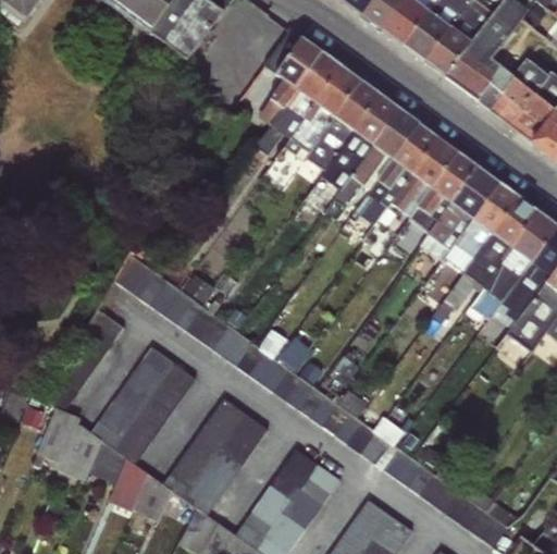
[(3,0),(1,2),(25,22),(26,22),(42,0),(3,0)]
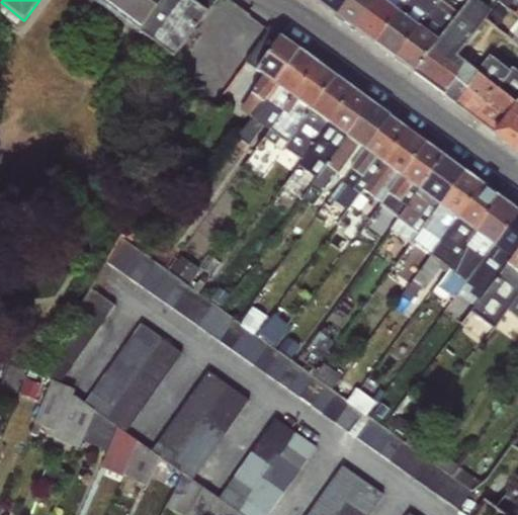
[(139,33),(162,0),(91,0),(138,34),(139,33)]
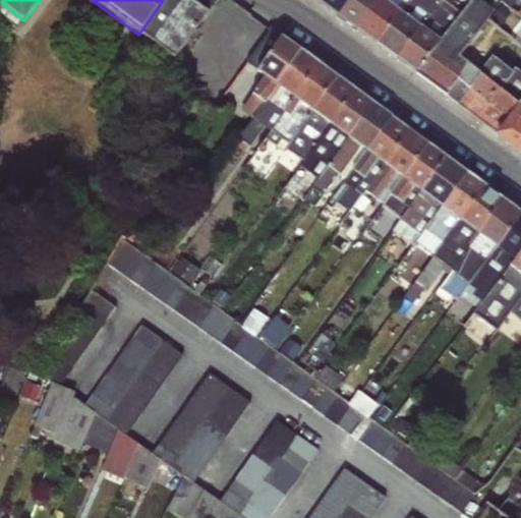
[(163,0),(139,34),(174,59),(217,0),(163,0)]
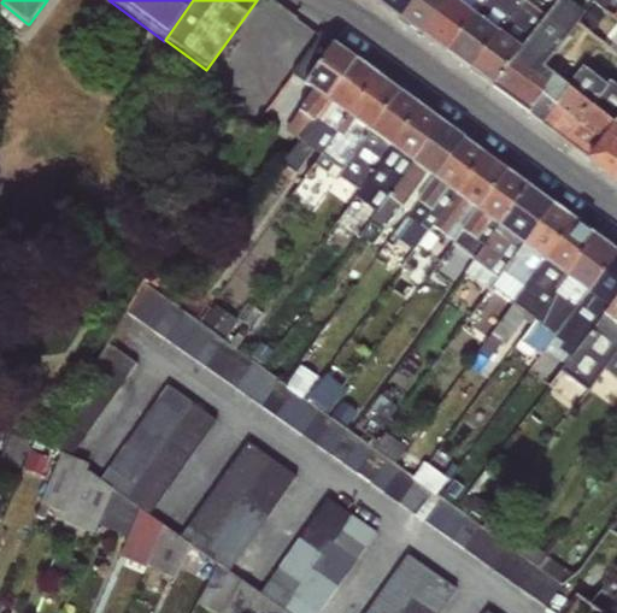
[(376,0),(399,16),(412,0),(376,0)]
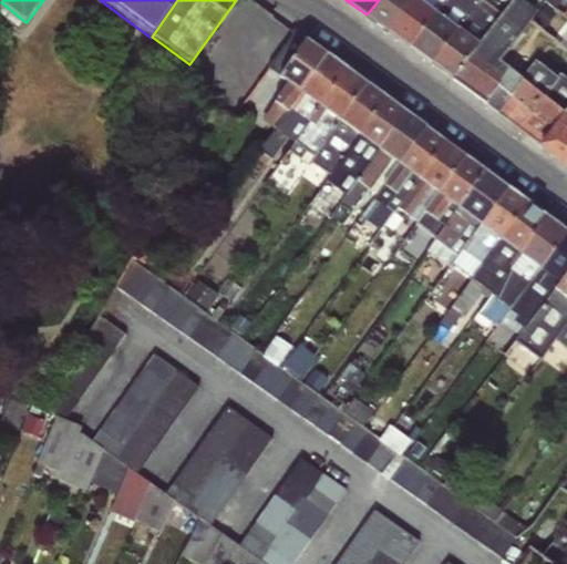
[(379,0),(367,14),(388,30),(411,0),(379,0)]
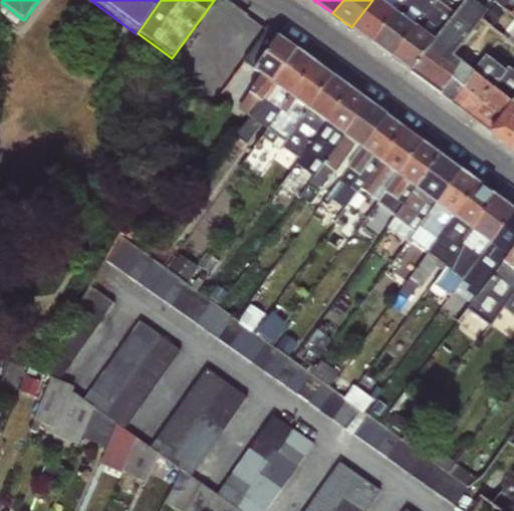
[(396,10),(381,0),(372,0),(351,27),(371,41),(396,10)]
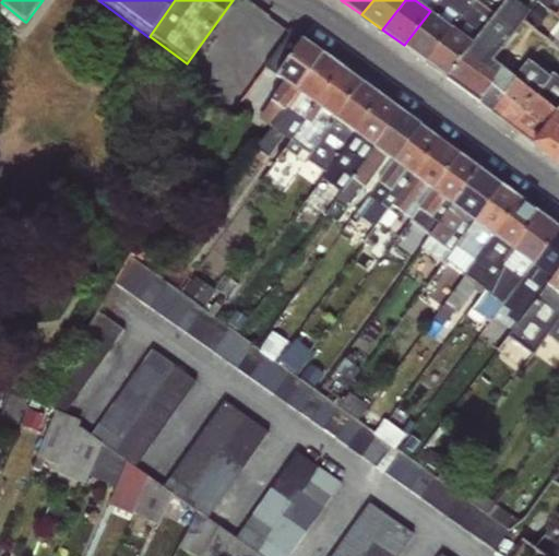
[(415,0),(430,11),(439,0),(415,0)]
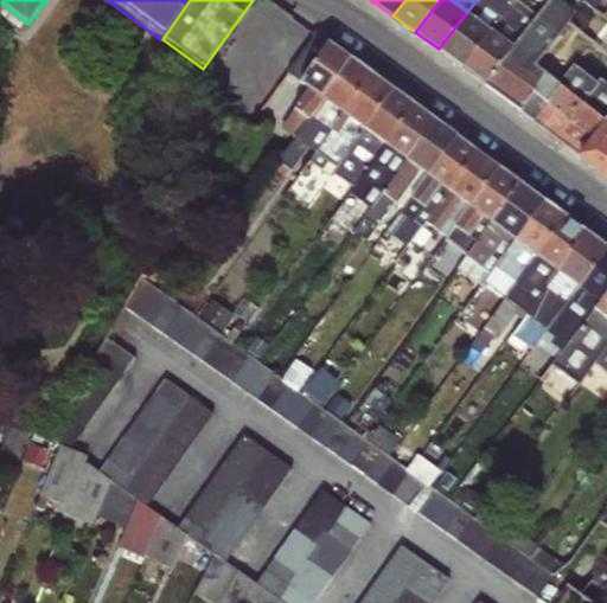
[(492,29),(513,0),(477,0),(467,12),(491,30),(492,29)]
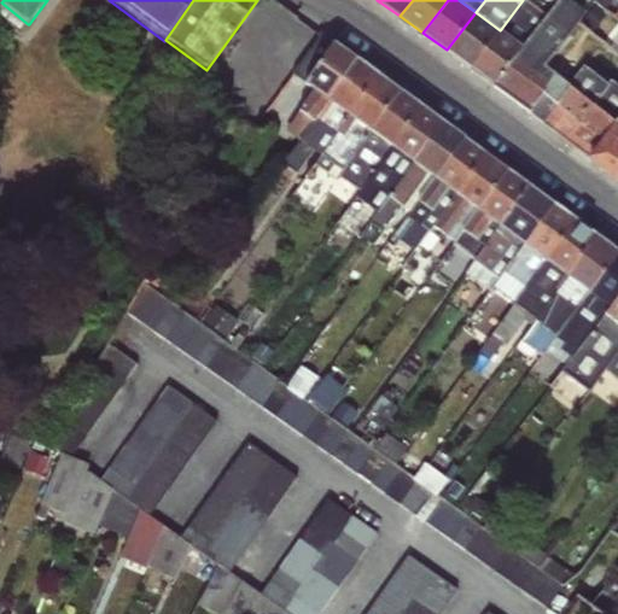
[(524,46),(547,15),(542,12),(526,0),(523,0),(501,29),(524,46)]
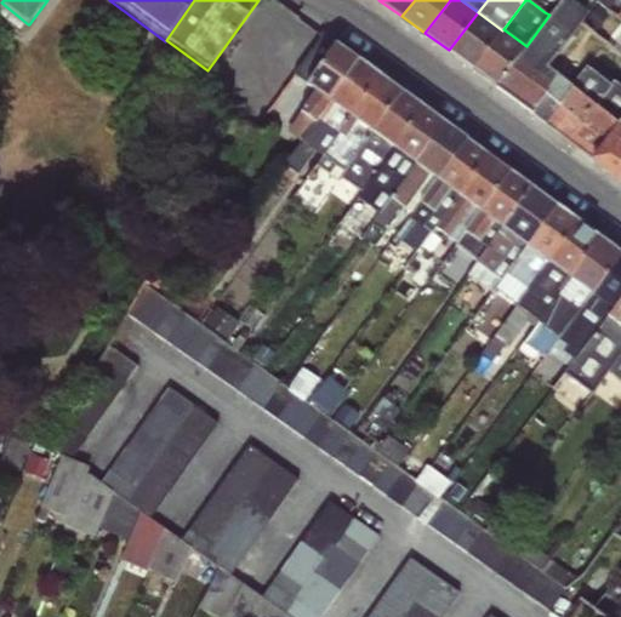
[(525,50),(547,66),(590,9),(577,0),(560,0),(550,15),(527,46),(525,50)]
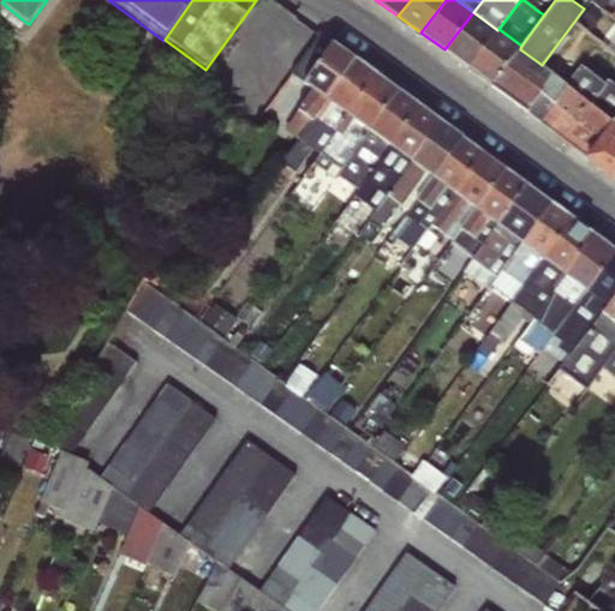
[(1,3),(0,1),(0,17),(19,34),(28,24),(1,3)]
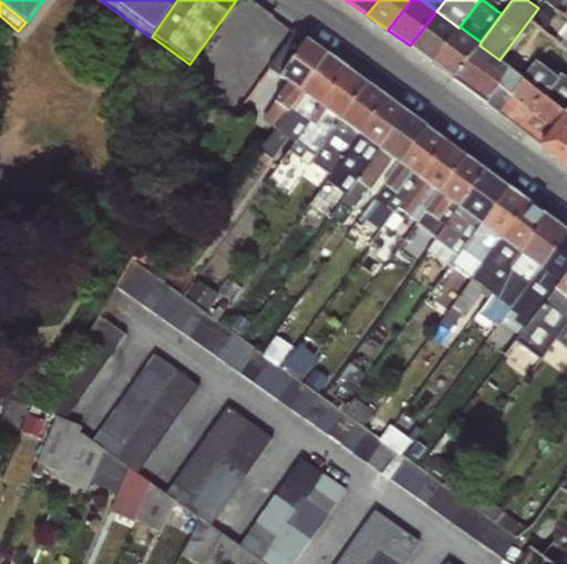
[(459,28),(436,11),(410,45),(432,62),(459,28)]
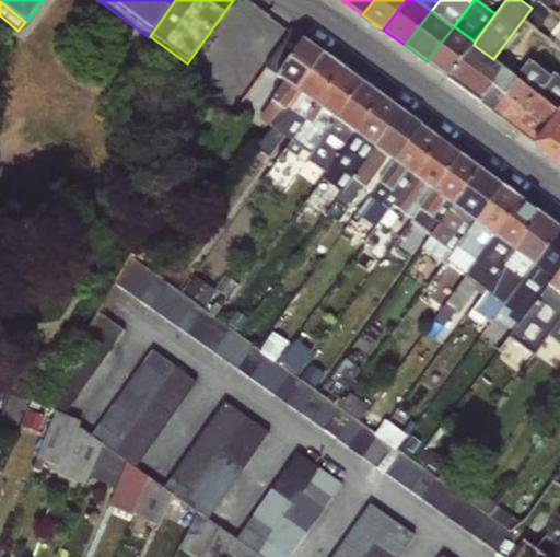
[(454,26),(453,27),(427,61),(447,77),(474,45),(475,42),(454,26)]
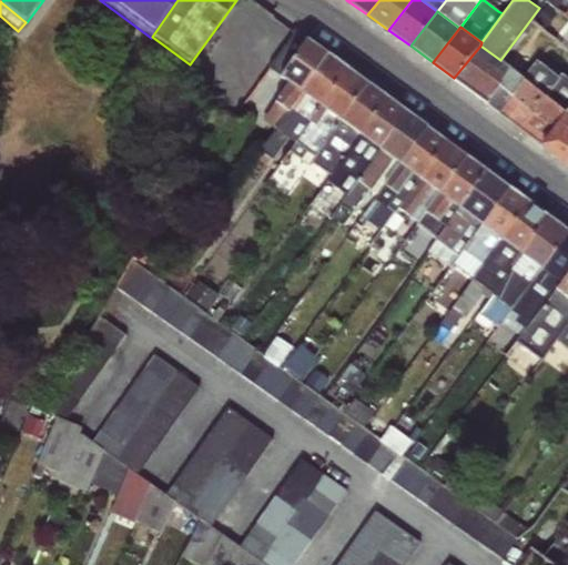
[(281,77),(307,40),(296,30),(270,67),(281,77)]
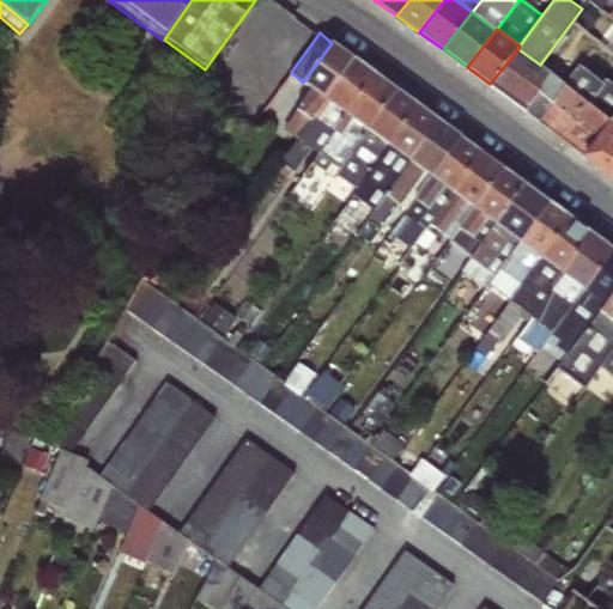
[(325,98),(353,59),(332,42),(332,43),(303,83),(311,89),(325,98)]
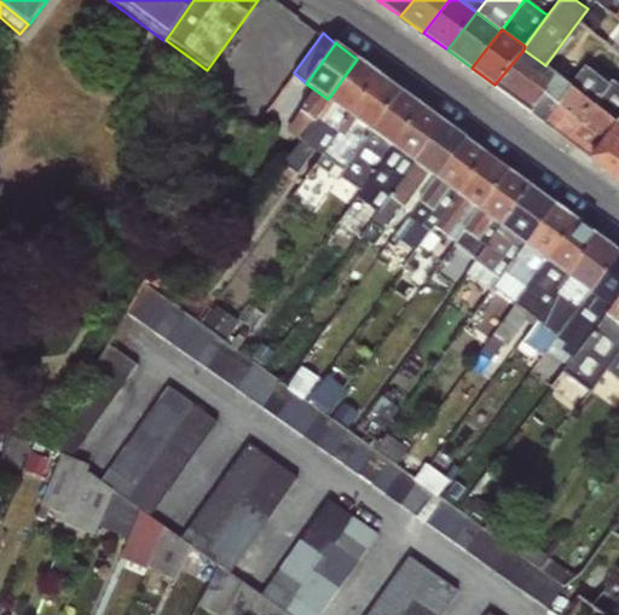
[(545,65),(524,50),(495,85),(531,111),(557,74),(545,65)]
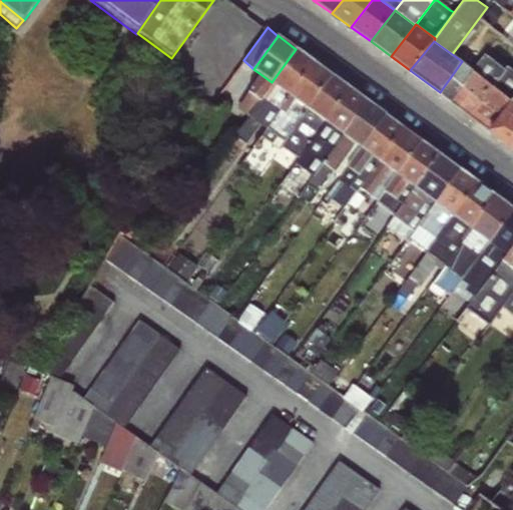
[(290,95),(314,61),(296,49),(272,82),(290,95)]
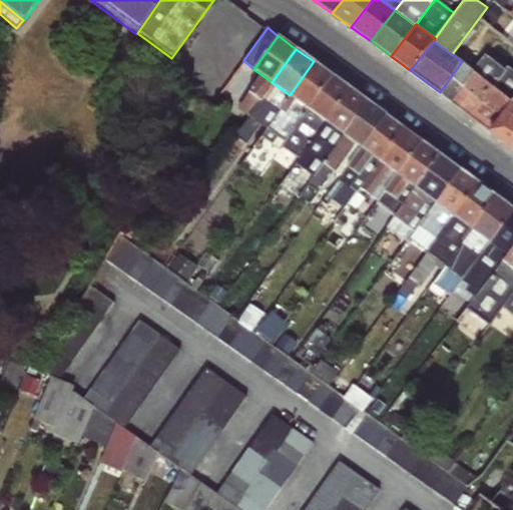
[(440,92),(490,130),(512,99),(512,71),(507,67),(503,71),(484,57),(474,71),(462,61),(440,92)]
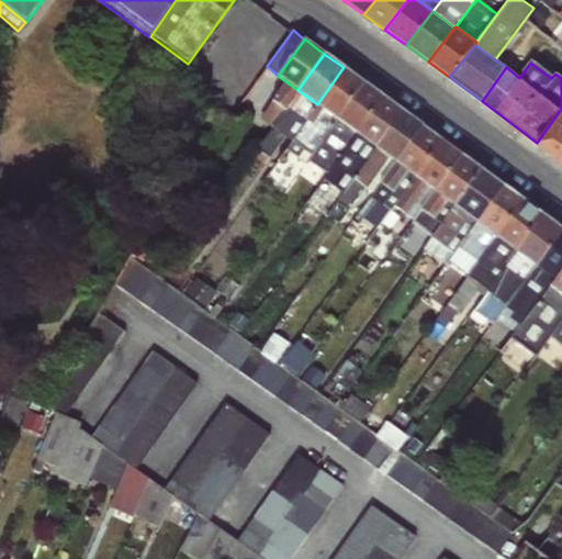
[(337,120),(364,82),(344,67),(317,104),(337,120)]
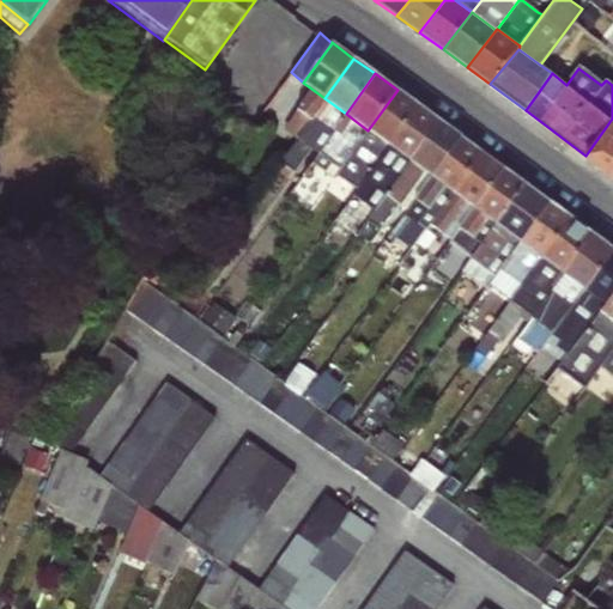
[(325,98),(311,89),(285,128),(298,138),(325,98)]
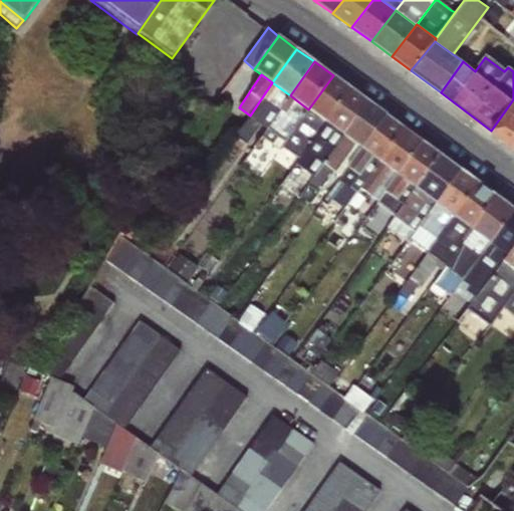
[(326,122),(351,88),(333,75),(308,109),(326,122)]
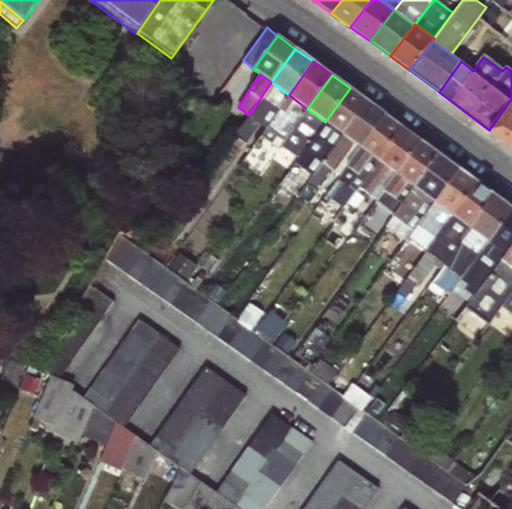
[(289,95),(271,82),(249,115),(235,135),(245,142),(252,132),(260,138),(261,135),(289,95)]
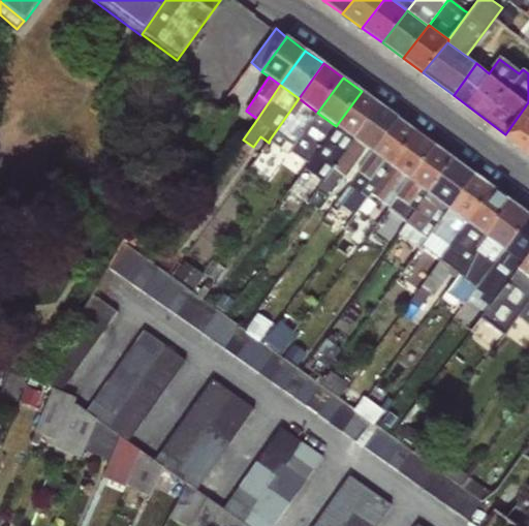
[(353,138),(379,104),(362,91),(336,126),(353,138)]
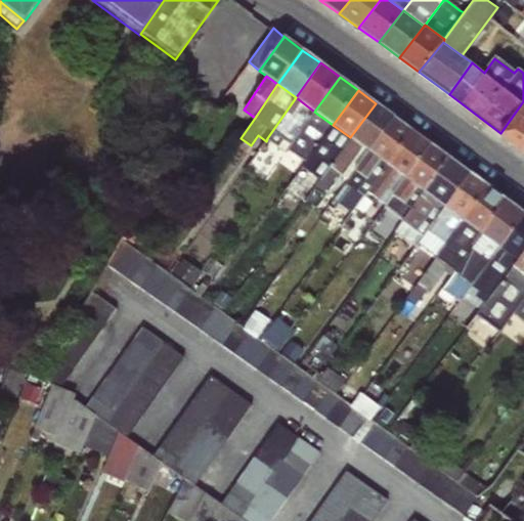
[(288,147),(314,112),(296,97),(267,138),(286,152),(288,147)]
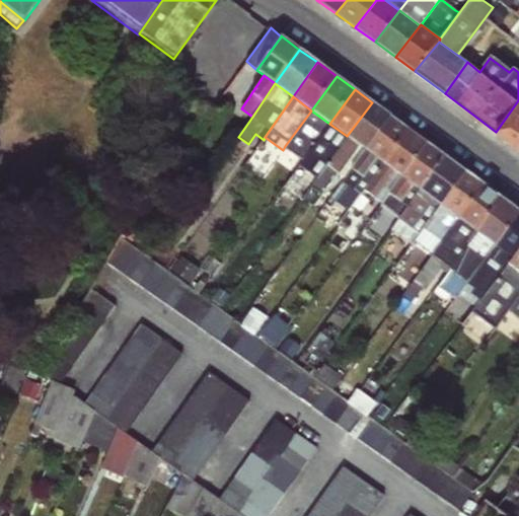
[(518,100),(496,132),(518,148),(518,100)]
